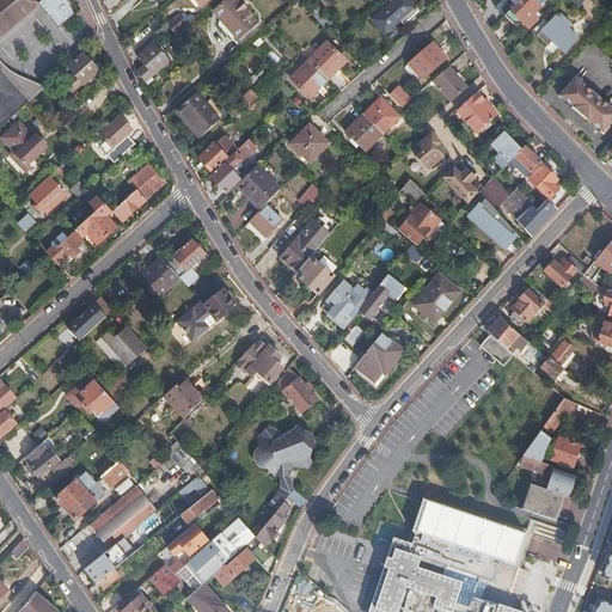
[(0,0),(0,127),(44,89),(18,77),(7,71),(0,62),(0,36),(40,5),(57,26),(73,14),(65,0),(0,0)]
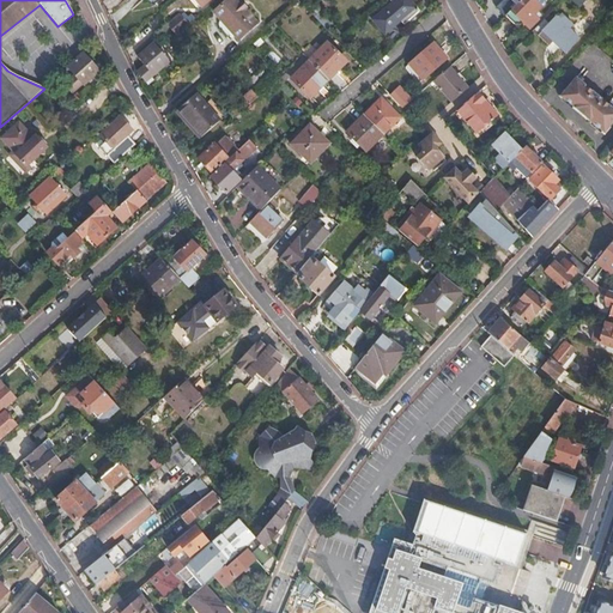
[(240,4),(236,0),(225,0),(214,11),(238,40),(256,24),(244,10),(248,7),(243,1),(240,4)]
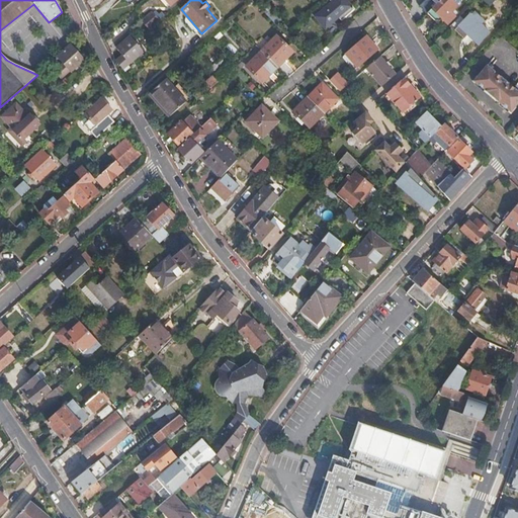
[(354,9),(346,0),(333,0),(315,16),(325,28),(343,13),(346,15),(354,9)]
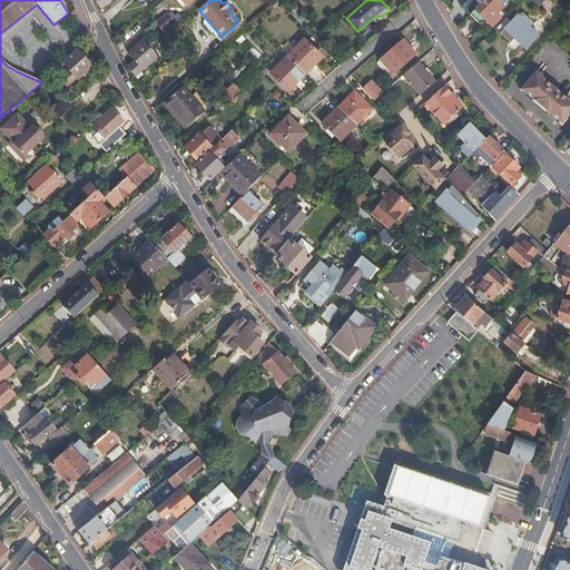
[(494,0),(487,0),(473,15),(482,22),(487,18),(493,25),(502,15),(491,5),(494,0)]
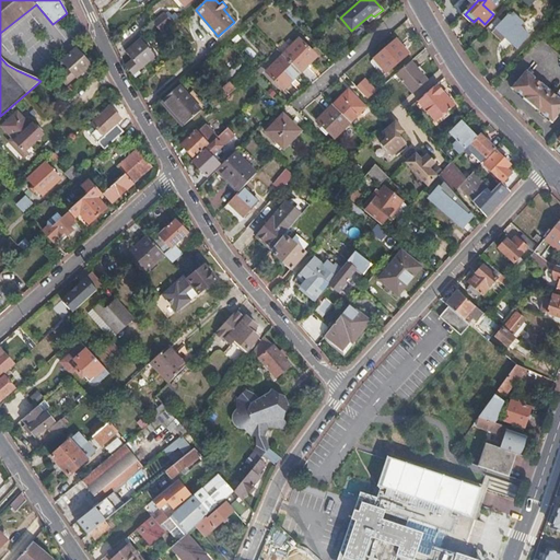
[(489,0),(486,0),(482,4),(493,14),(498,11),(498,8),(489,0)]
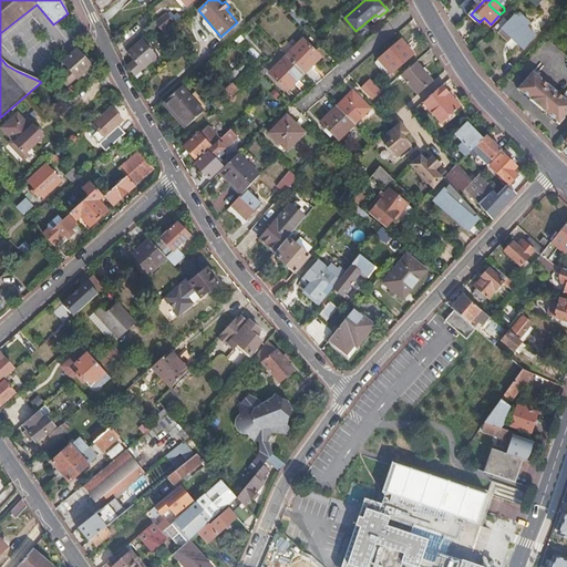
[(164,30),(174,21),(165,11),(156,20),(164,30)]
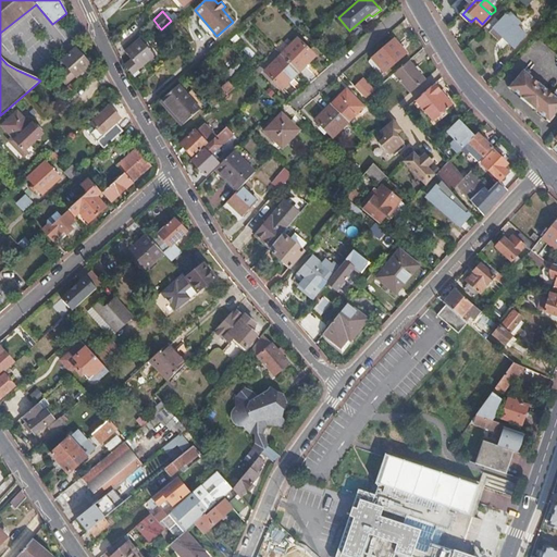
[(527,34),(506,14),(489,32),(499,41),(504,37),(515,47),(527,34)]
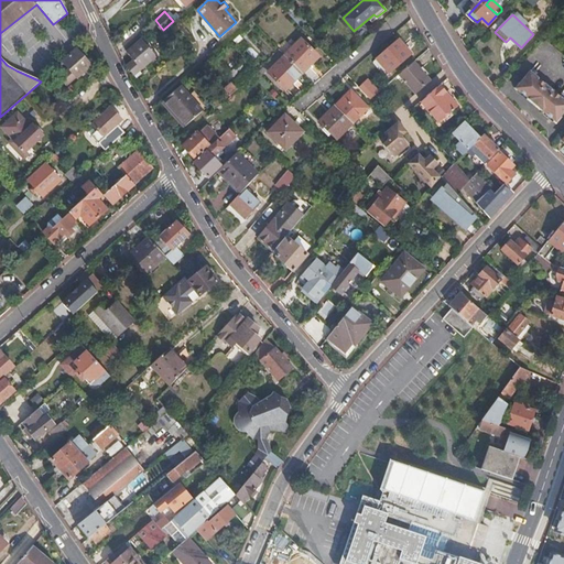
[(160,52),(149,40),(145,43),(142,39),(127,52),(133,60),(127,65),(136,74),(160,52)]
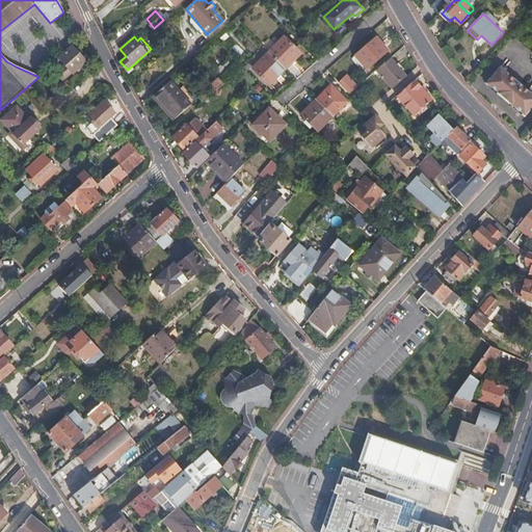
[(268,52),(285,69),(300,53),(284,36),(268,52)]
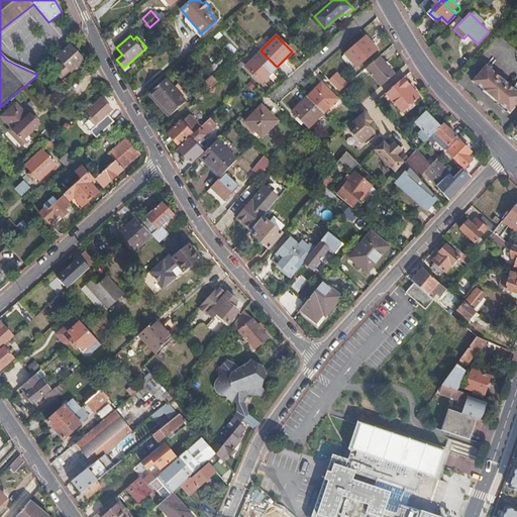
[(377,48),(366,35),(352,46),(365,60),(377,48)]
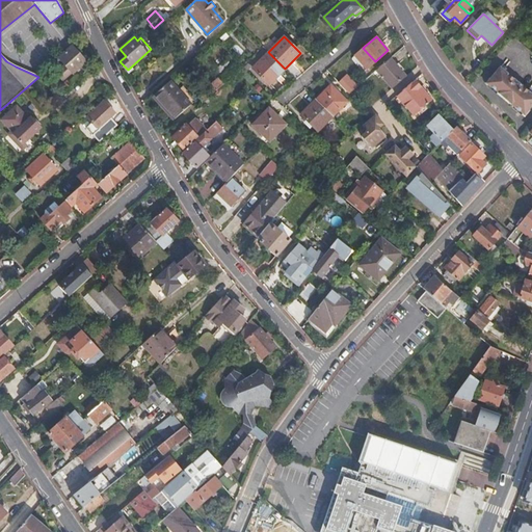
[(84,61),(72,47),(58,58),(63,63),(54,73),(60,80),(64,77),(65,77),(71,72),(72,73),(84,61)]
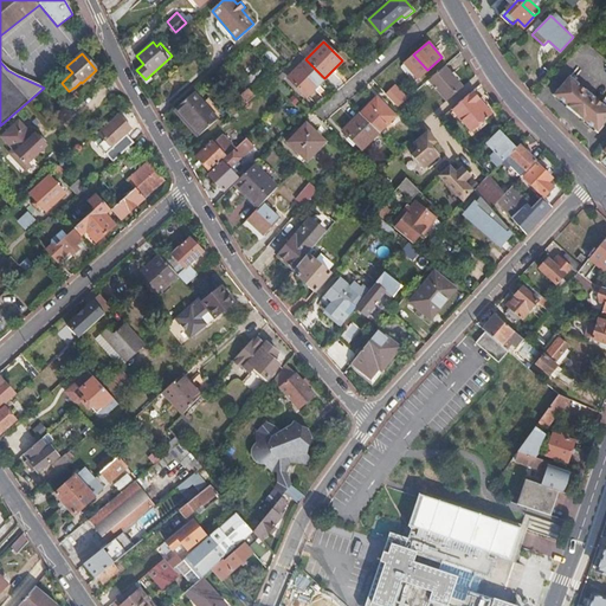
[(307,96),(324,78),(305,59),(288,77),(307,96)]
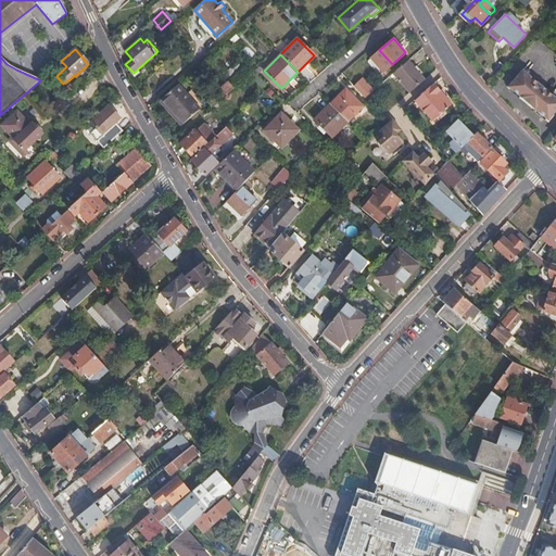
[(393,73),(409,92),(425,79),(408,60),(393,73)]
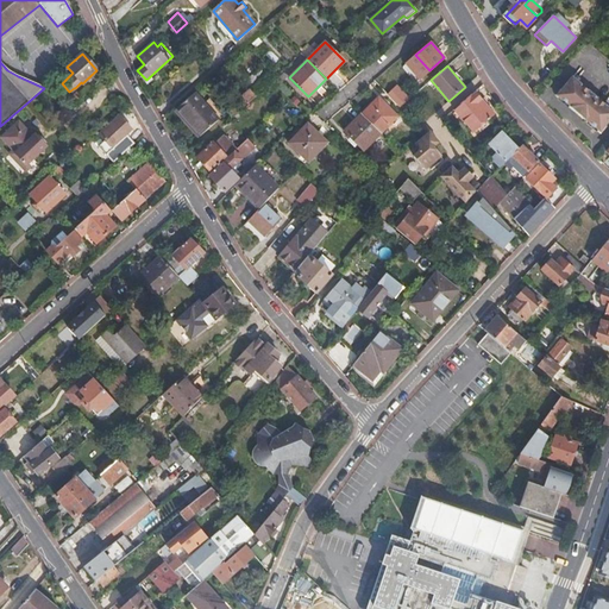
[(572,79),(557,96),(575,111),(591,94),(572,79)]
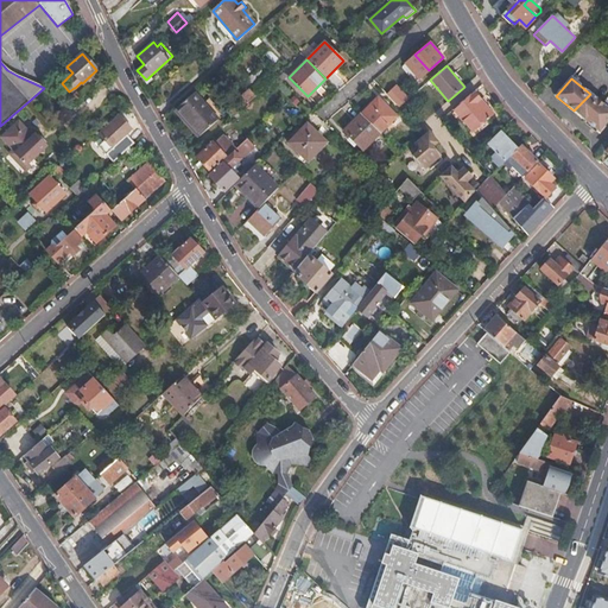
[(403,94),(392,82),(387,87),(398,97),(403,94)]
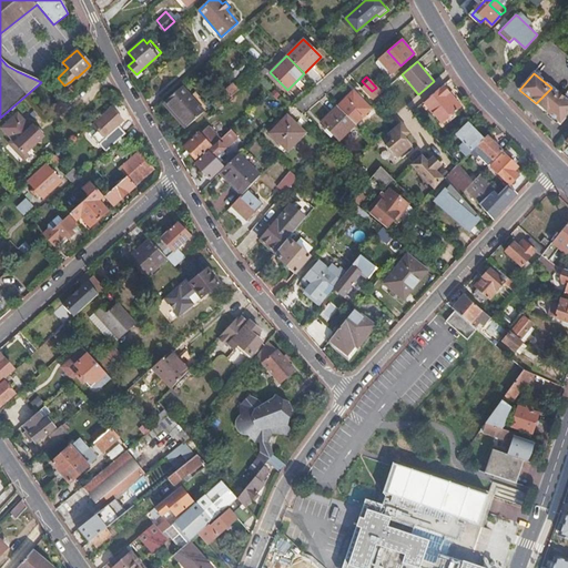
[(443,85),(424,102),(442,122),(460,105),(443,85)]
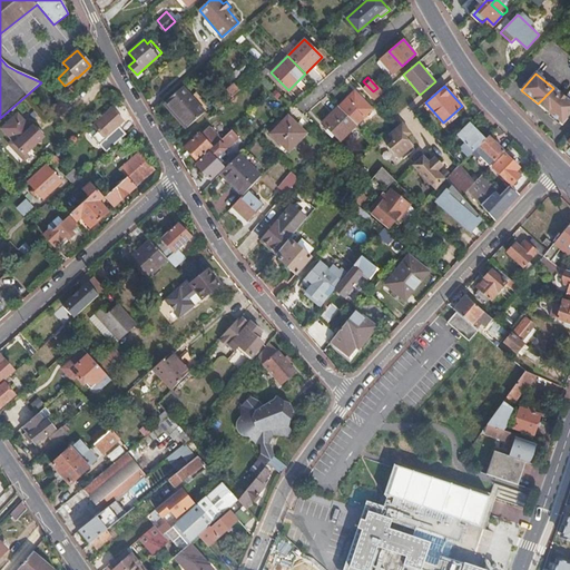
[(195,101),(182,87),(167,100),(179,114),(176,117),(177,118),(195,101)]
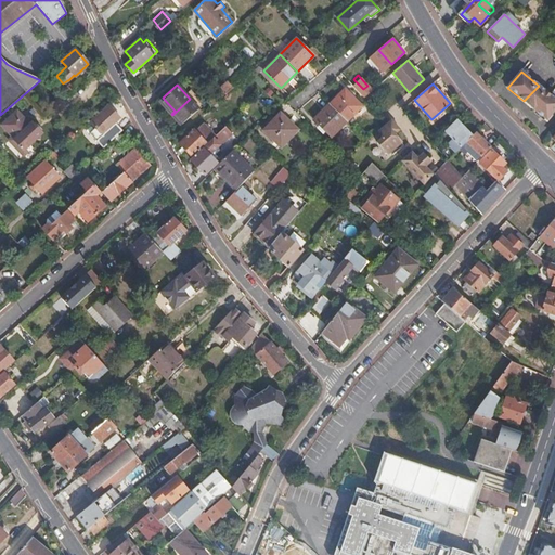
[(554,111),(554,99),(539,86),(524,101),(546,121),(554,111)]
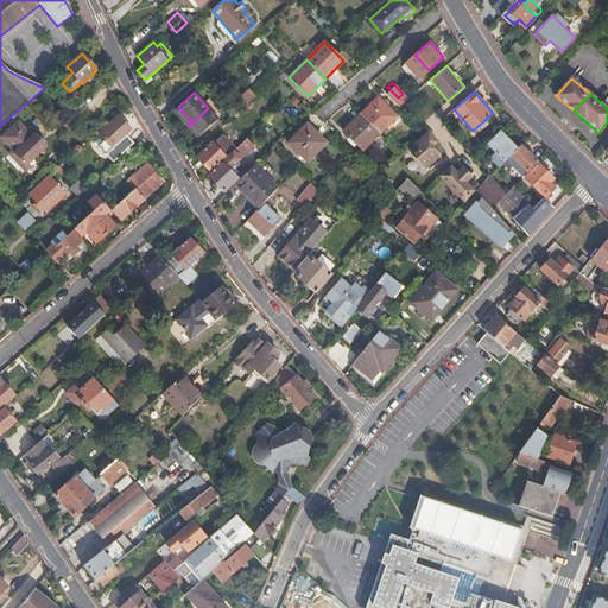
[(69,107),(76,101),(71,96),(65,102),(69,107)]
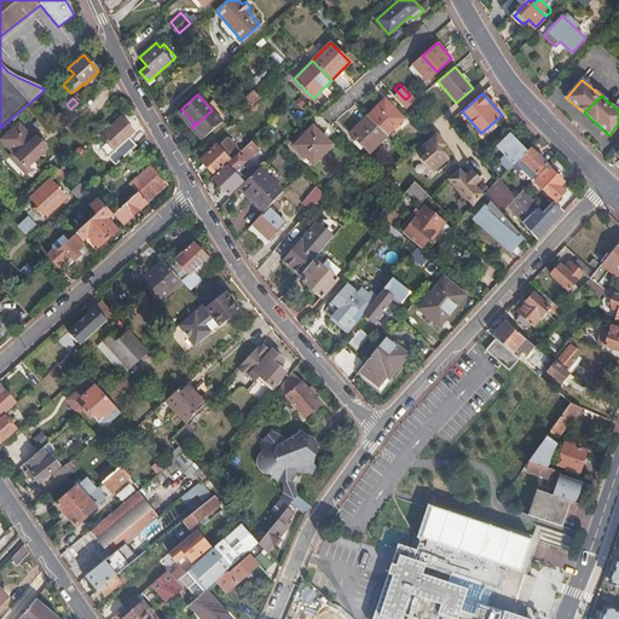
[(368,116),(387,134),(404,117),(386,98),(368,116)]
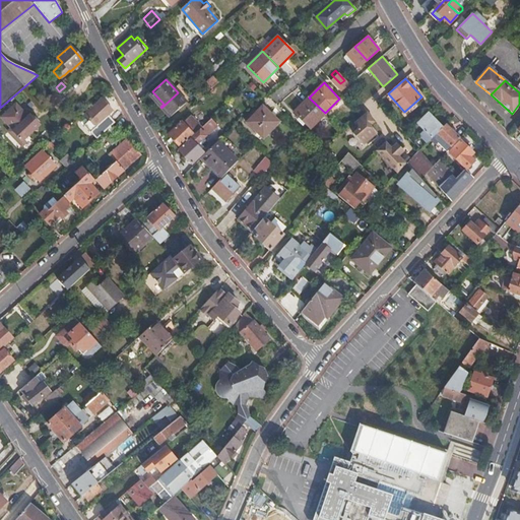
[(106,90),(100,83),(88,92),(95,100),(106,90)]
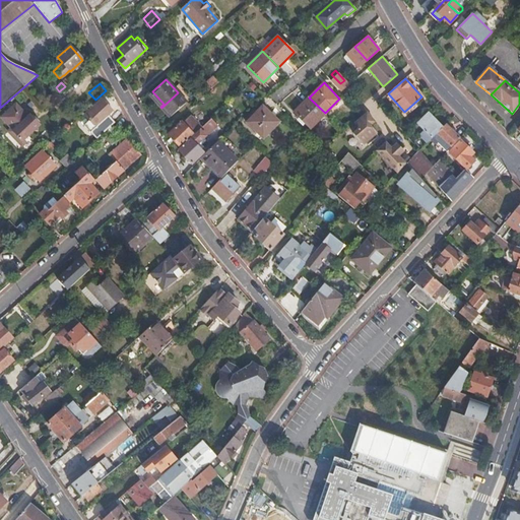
[(164,104),(152,91),(149,94),(160,107),(164,104)]
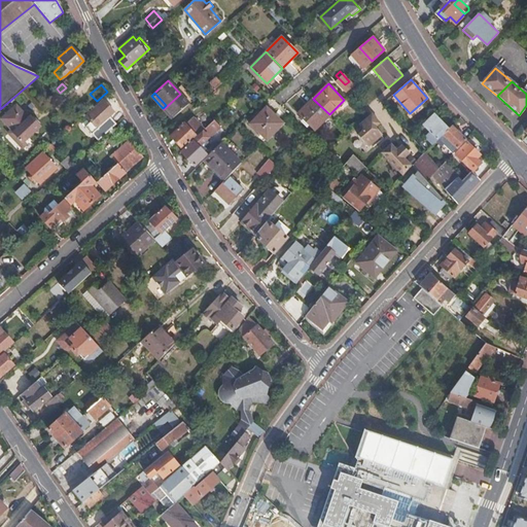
[(188,103),(180,94),(164,109),(171,118),(188,103)]
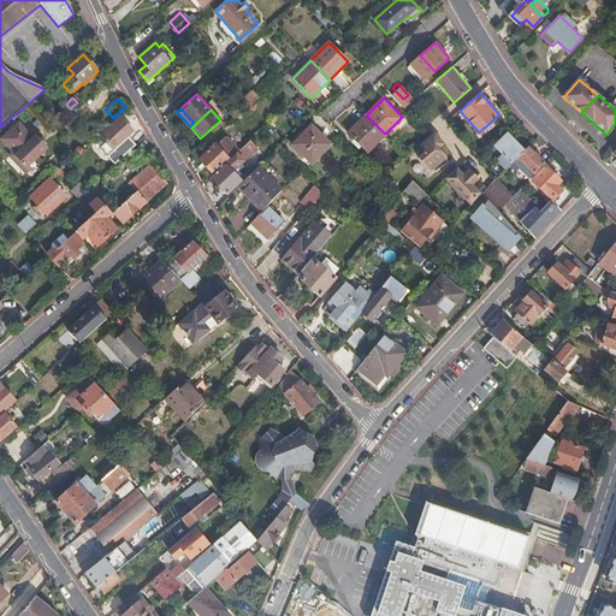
[(367,152),(385,134),(366,116),(348,132),(367,152)]
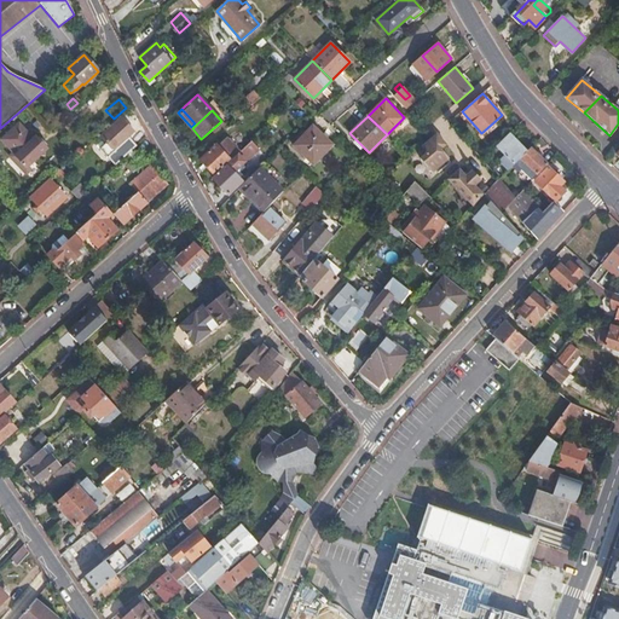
[(105,157),(134,132),(121,119),(102,137),(105,143),(98,149),(105,157)]
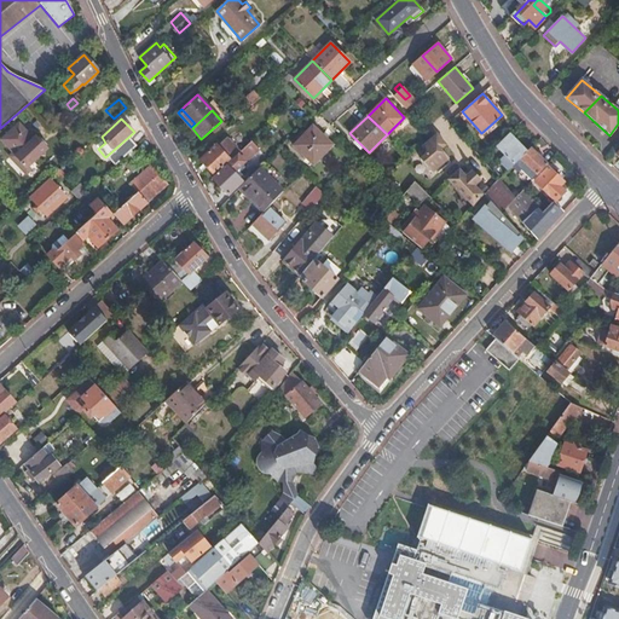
[(16,127),(1,140),(17,155),(16,157),(17,158),(17,162),(22,168),(27,167),(28,168),(41,156),(47,156),(46,151),(50,149),(47,146),(48,145),(40,138),(39,138),(36,137),(34,139),(28,134),(23,133),(16,127)]
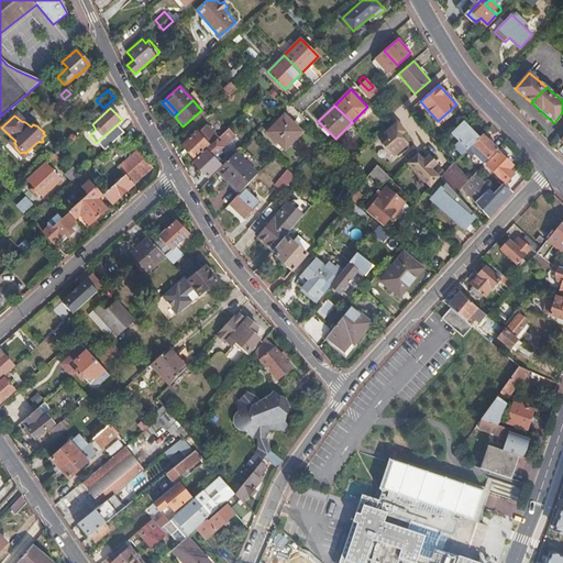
[(305,133),(286,117),(269,135),(288,152),(305,133)]
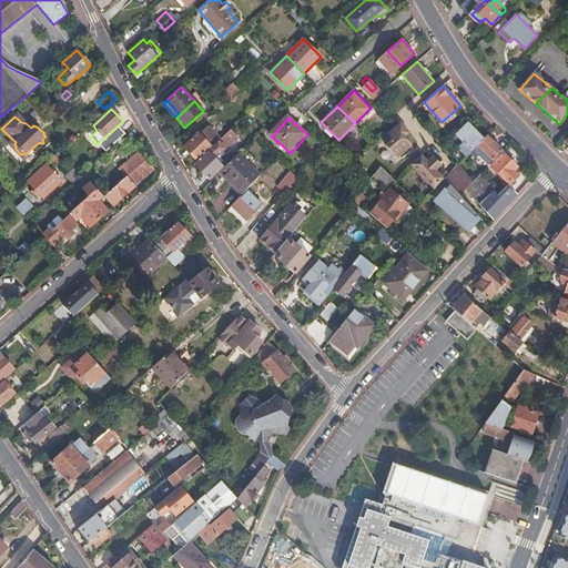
[(408,128),(403,120),(388,131),(394,138),(387,143),(398,156),(414,143),(406,134),(409,132),(407,129),(408,128)]
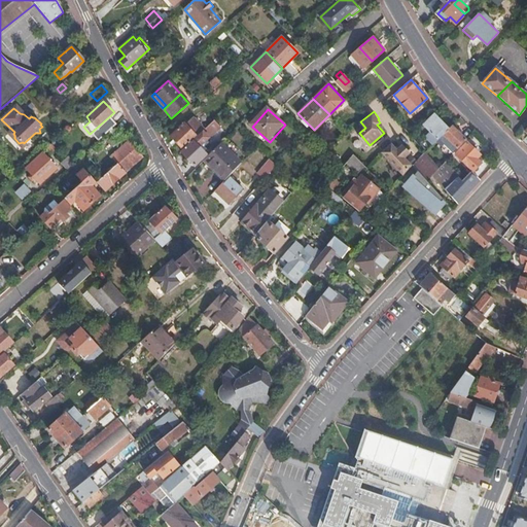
[(98,141),(116,124),(110,117),(115,113),(114,112),(90,134),(98,141)]
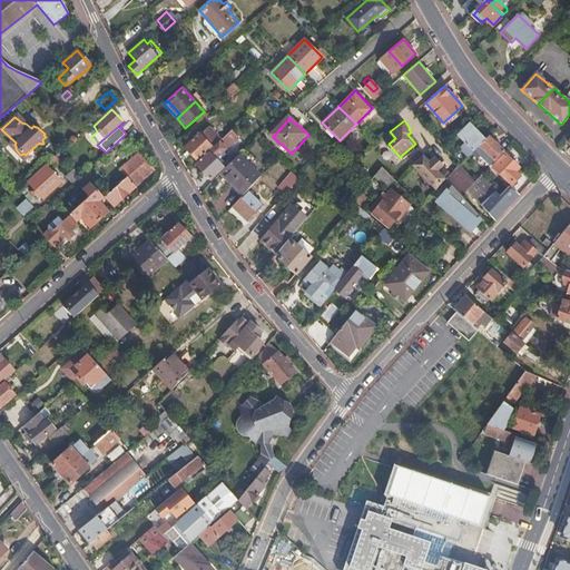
[(458,134),(474,150),(479,146),(484,140),(469,124),(458,134)]
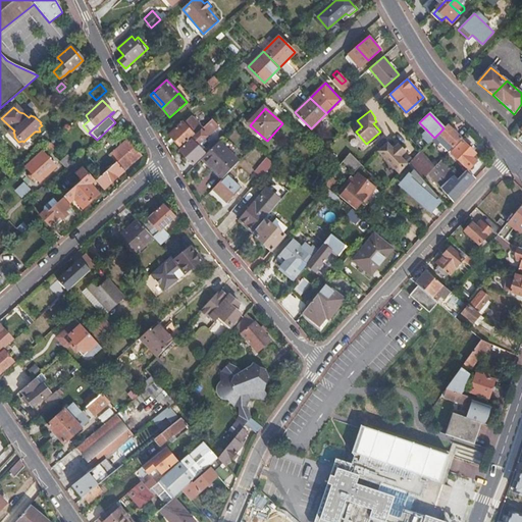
[(219,123),(213,117),(202,127),(181,147),(179,148),(194,162),(201,155),(203,153),(200,149),(201,148),(197,145),(219,123)]
